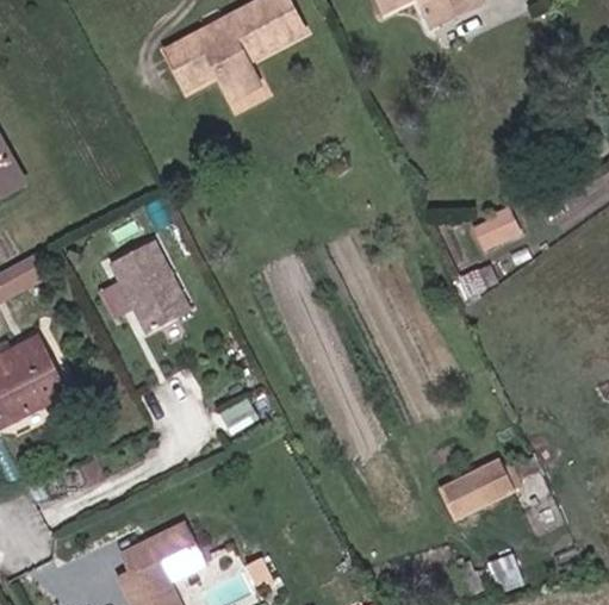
[(247,60),(304,29),(289,0),(254,0),(166,48),(186,85),(218,68),(232,94),(259,81),(247,60)]
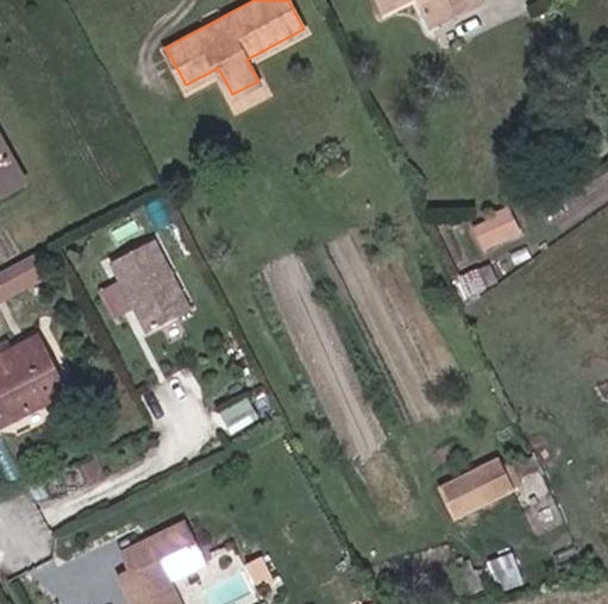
[(380,0),(383,7),(400,0),(420,0),(431,23),(477,0),(380,0)]
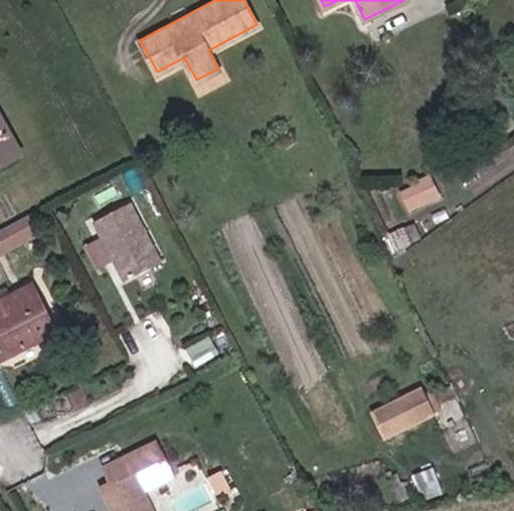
[(0,162),(21,151),(0,113),(0,162)]
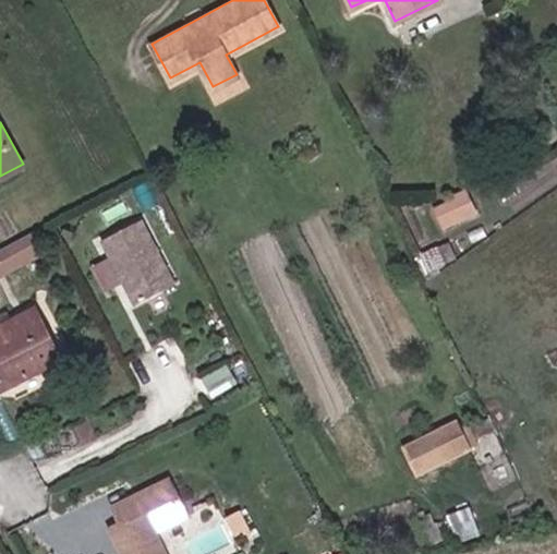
[(442,225),(475,211),(464,188),(453,193),(455,196),(434,206),(442,225)]
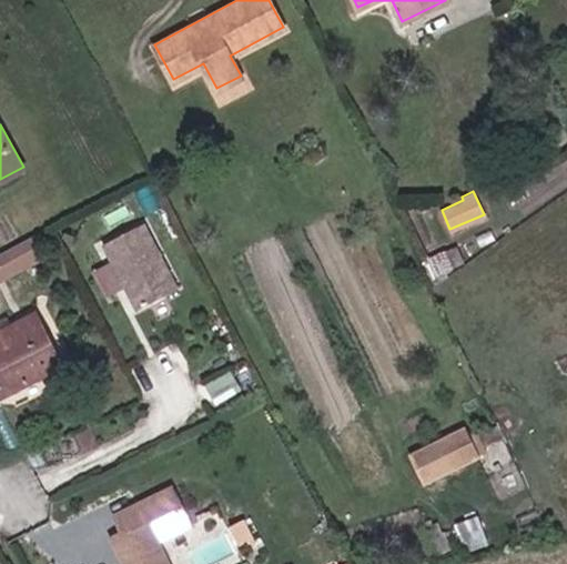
[(178,288),(143,221),(103,242),(138,308),(178,288)]
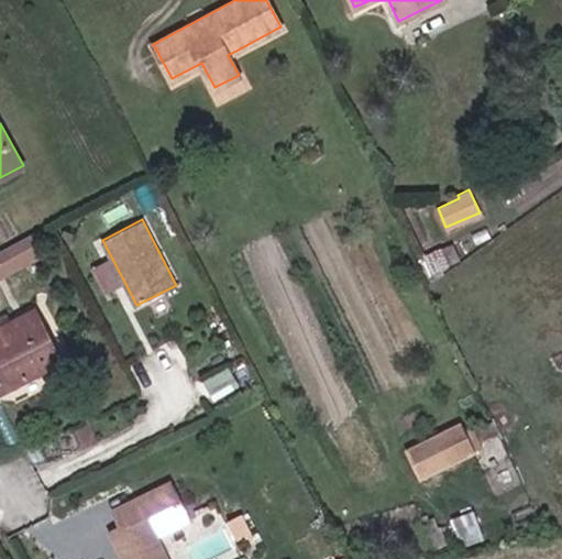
[(0,274),(41,253),(30,233),(0,249),(0,274)]
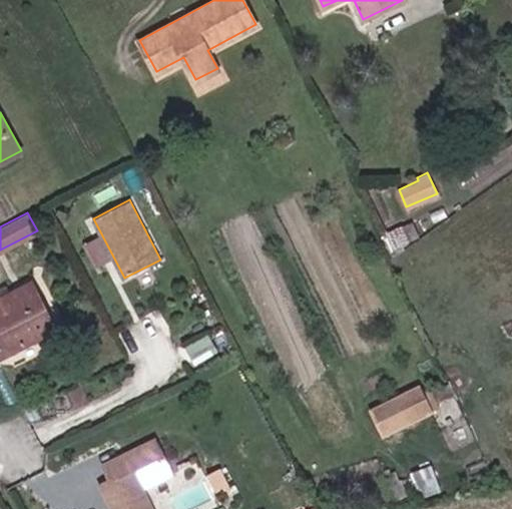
[(0,355),(54,328),(31,283),(10,294),(12,297),(0,303),(0,355)]
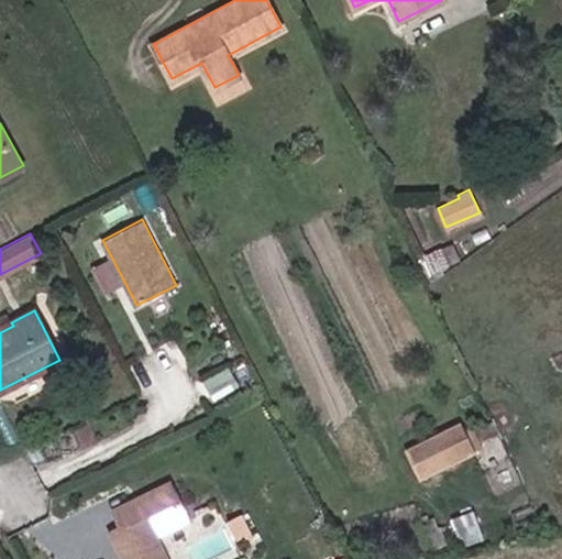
[(0,332),(13,326),(11,322),(6,313),(0,315),(0,332)]
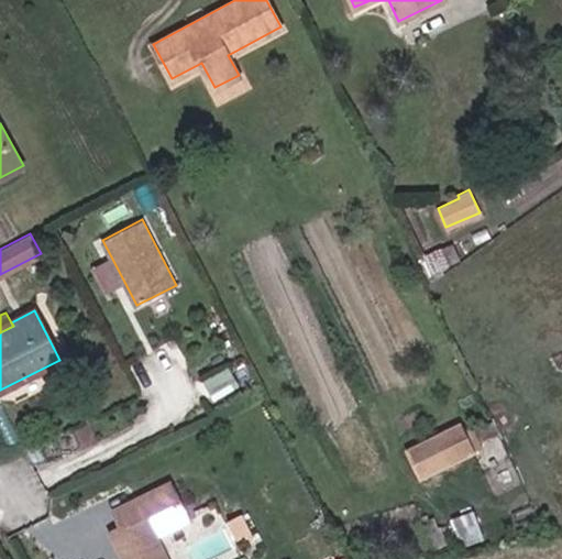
[(420,474),(472,449),(460,424),(407,449),(420,474)]
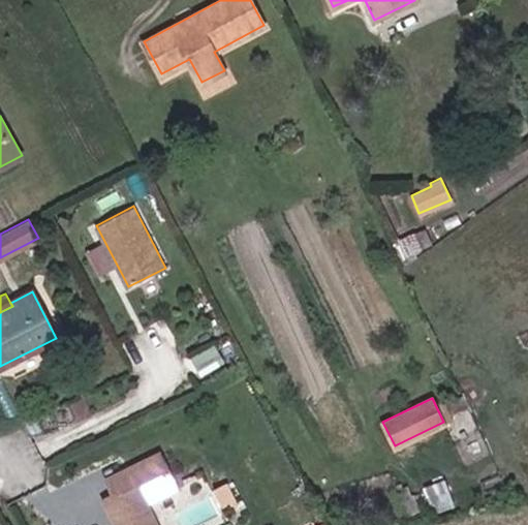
[(156,524),(145,501),(177,486),(160,452),(105,477),(114,493),(101,499),(114,524),(156,524)]
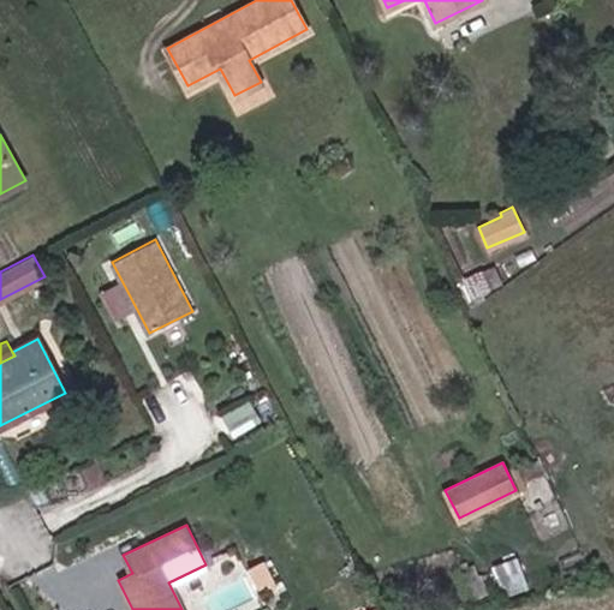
[(528,582),(518,557),(493,567),(502,592),(528,582)]
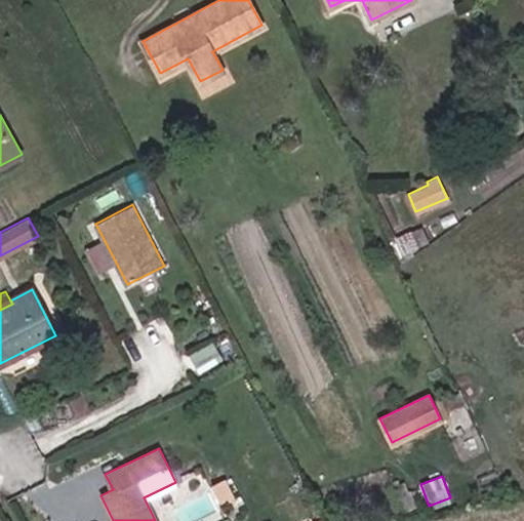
[(414,504),(404,480),(393,485),(403,509),(414,504)]
